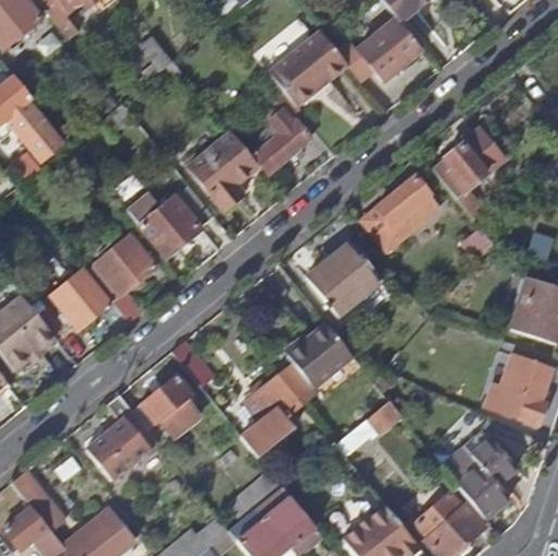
[(0,0),(0,43),(3,47),(42,16),(27,0),(0,0)]
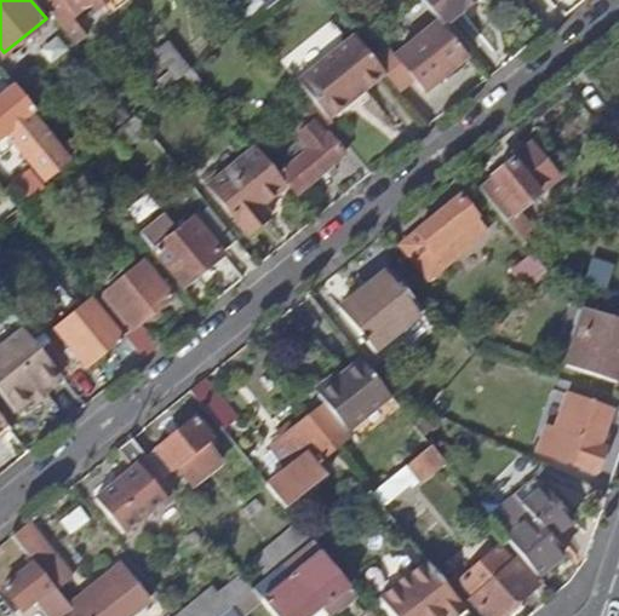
[(44,0),(78,41),(87,33),(73,15),(90,0),(93,0),(98,5),(104,0),(44,0)]
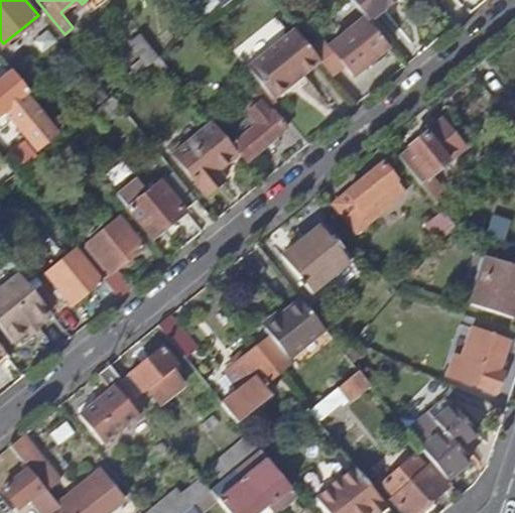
[(354,0),(366,15),(369,19),(392,0),(354,0)]
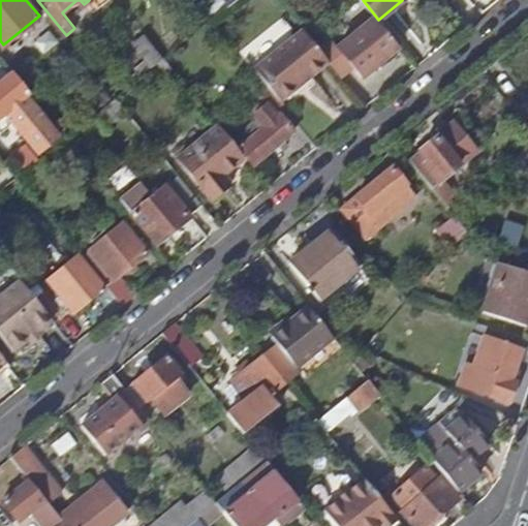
[(378,20),(375,16),(338,47),(353,66),(363,75),(399,44),(378,20)]
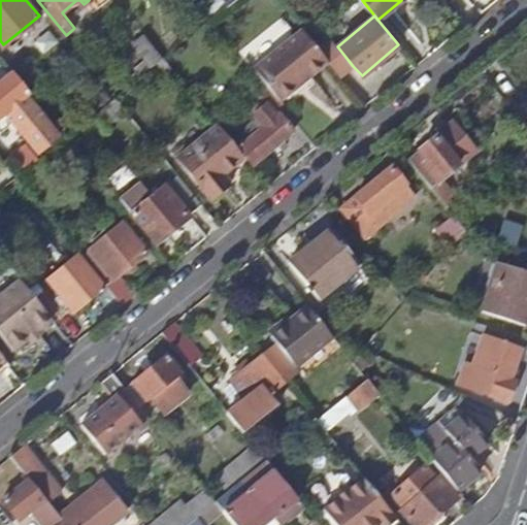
[(253,66),(272,90),(280,98),(298,84),(295,77),(302,73),(307,76),(328,59),(319,46),(302,26),(253,66)]
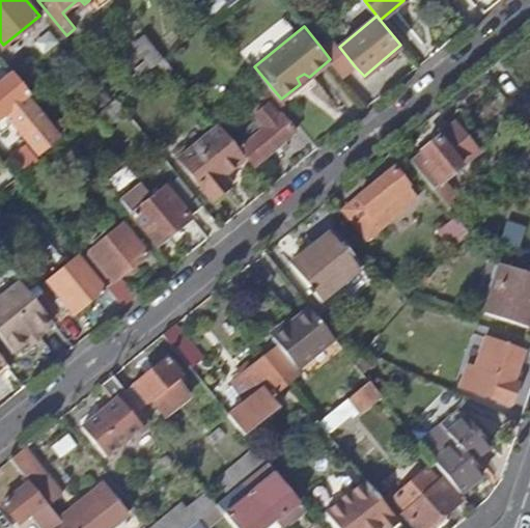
[(164,57),(165,56),(145,32),(136,40),(155,64),(164,57)]
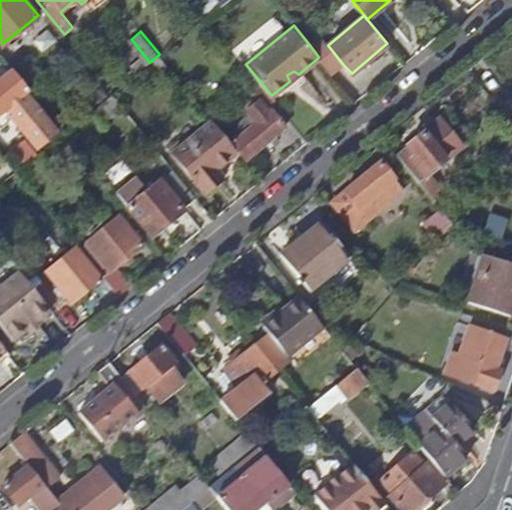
[(310,45),(319,57),(332,72),(343,64),(328,45),(320,36),(310,45)]
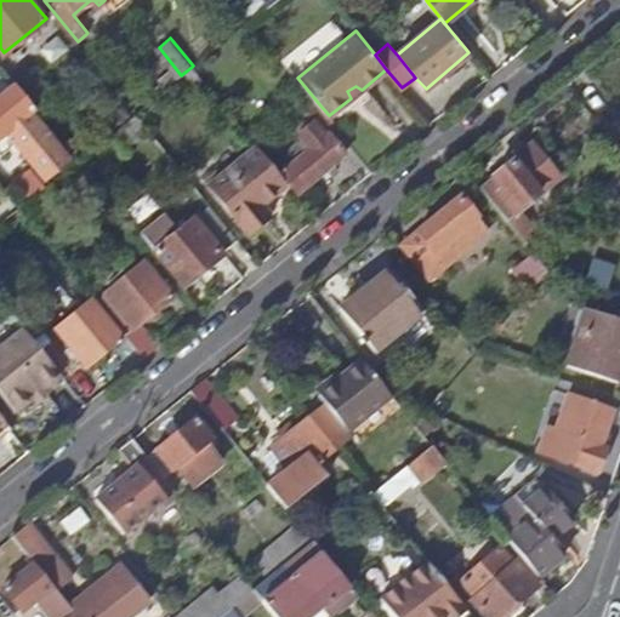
[(0,93),(16,81),(11,76),(0,85),(0,93)]
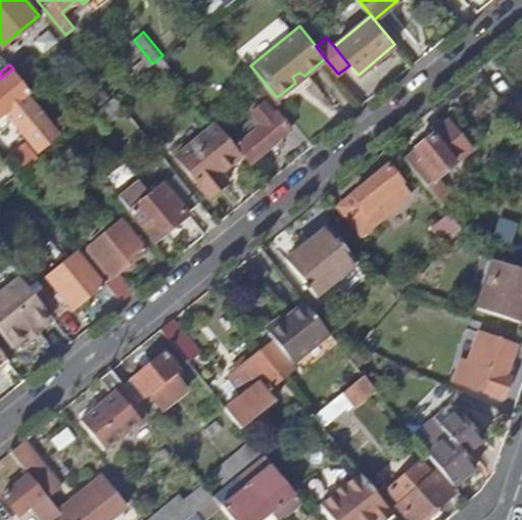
[(30,89),(13,68),(0,79),(0,112),(5,109),(13,120),(39,149),(59,133),(27,94),(27,92),(30,89)]
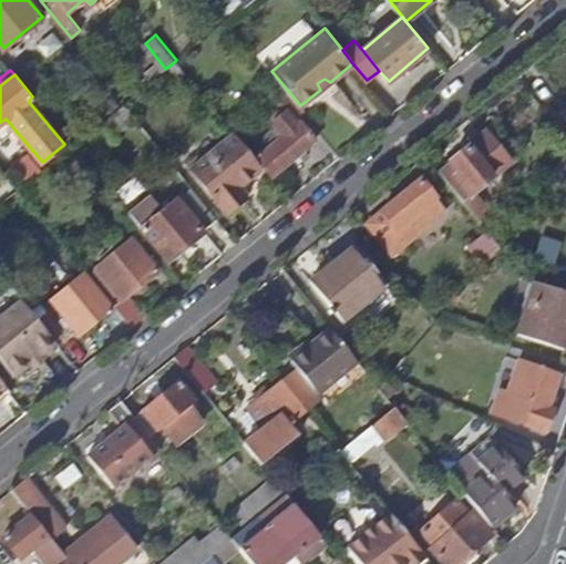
[(300,105),(292,96),(285,104),(288,110),(274,122),(285,134),(257,156),(273,175),(317,139),(302,121),(308,115),(300,105)]
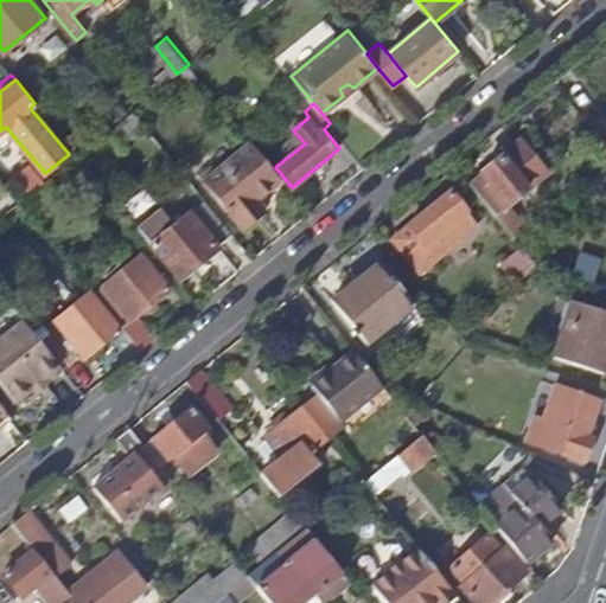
[(145,124),(133,109),(125,116),(136,130),(145,124)]
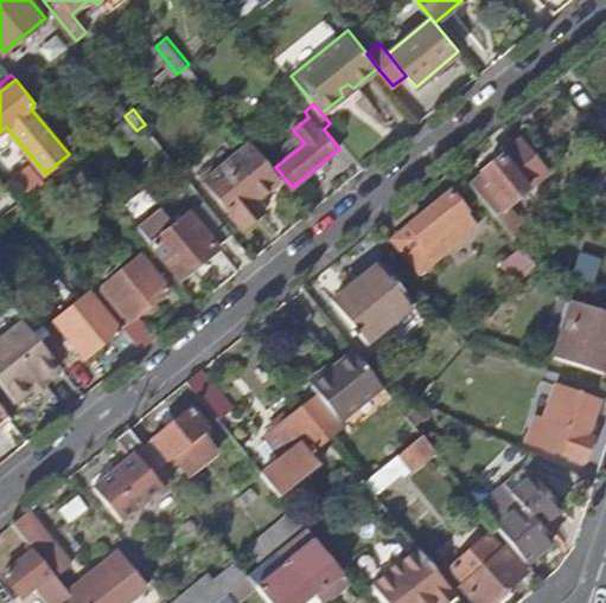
[(0,149),(1,151),(16,139),(6,127),(0,130),(0,149)]
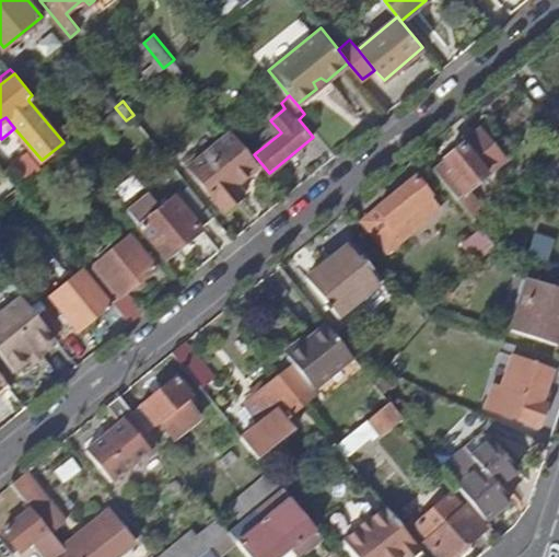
[(479,127),(461,141),(486,172),(504,157),(479,127)]
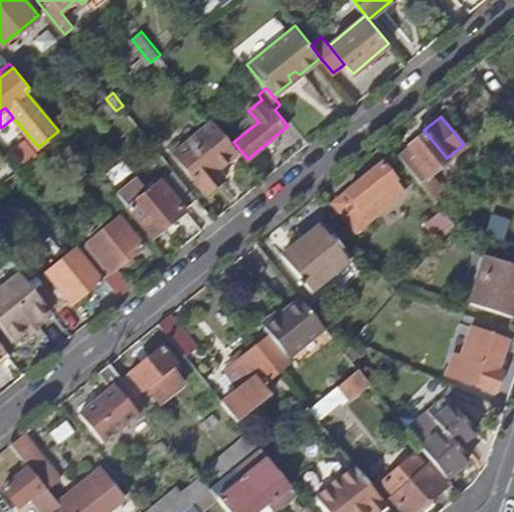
[(236,149),(213,120),(173,152),(206,192),(224,177),(217,168),(236,149)]
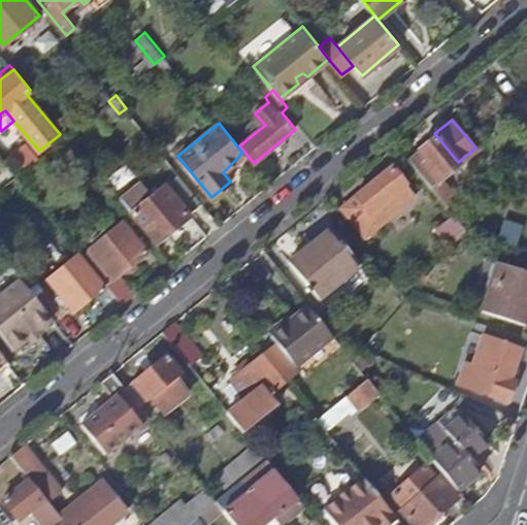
[(409,160),(430,185),(441,175),(458,162),(434,133),(420,145),(422,149),(409,160)]
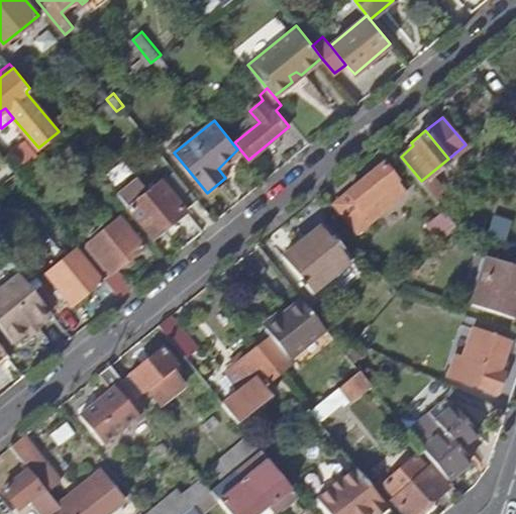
[(357,231),(407,190),(384,162),(334,203),(357,231)]
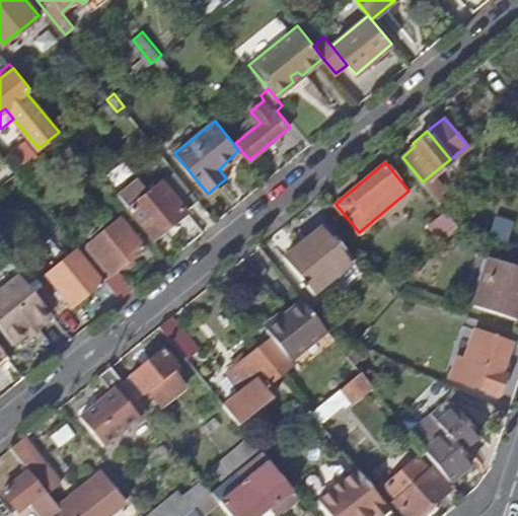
[(198,198),(174,169),(162,179),(186,209),(198,198)]
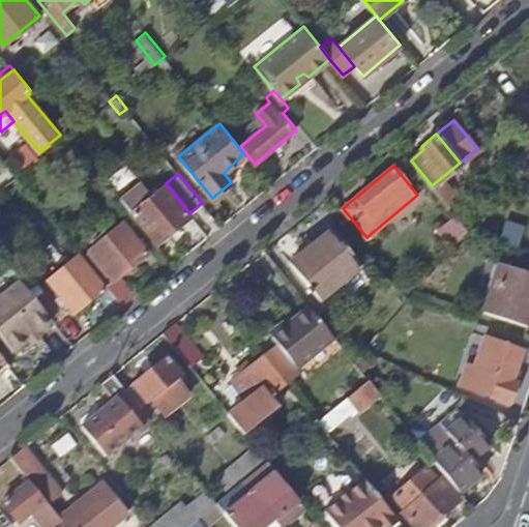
[(453,212),(453,213),(467,230),(476,216),(443,176),(432,185),(453,212)]
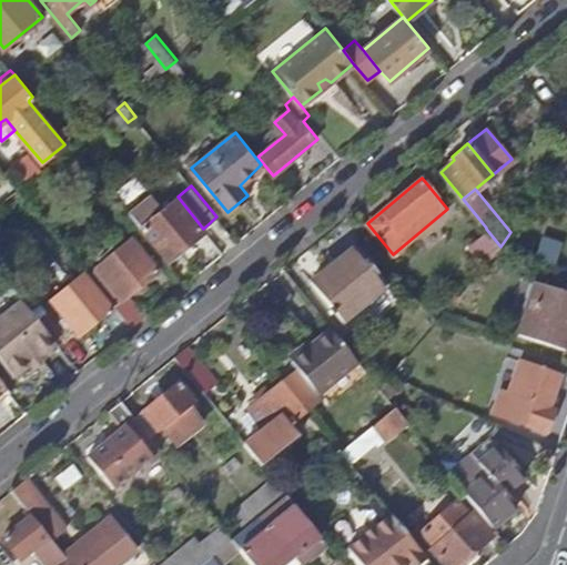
[(203,229),(178,197),(142,226),(169,259),(205,230),(203,229)]
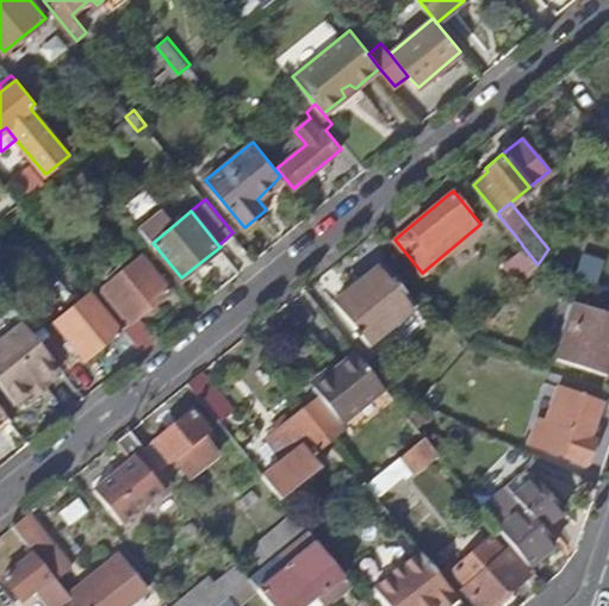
[(538,264),(522,245),(505,260),(523,280),(538,264)]
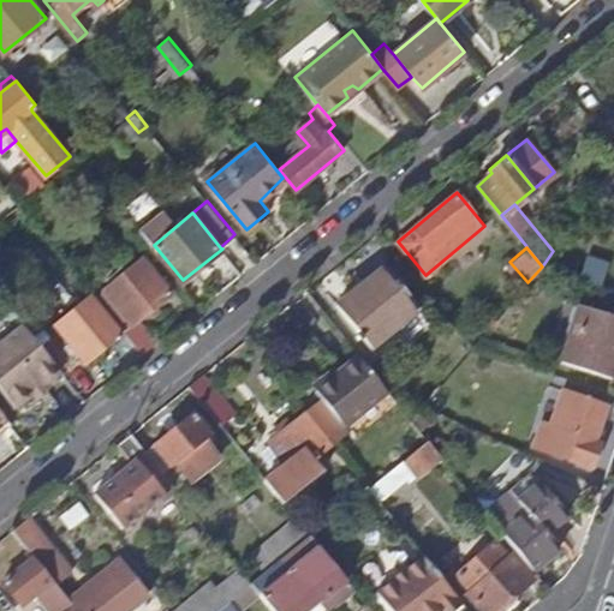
[(96,294),(124,329),(137,318),(171,291),(142,256),(96,294)]
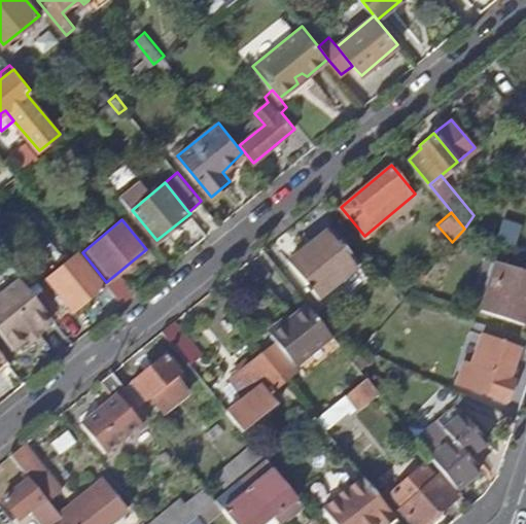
[(318,295),(359,263),(329,226),(289,260),(318,295)]
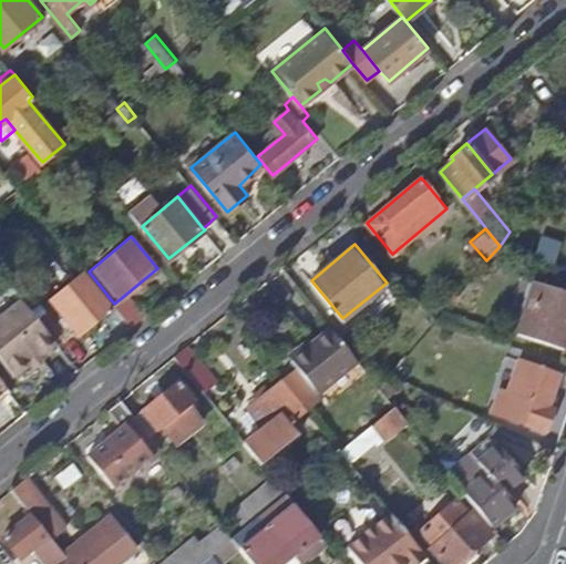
[(111,305),(83,270),(51,298),(80,331),(111,306),(111,305)]
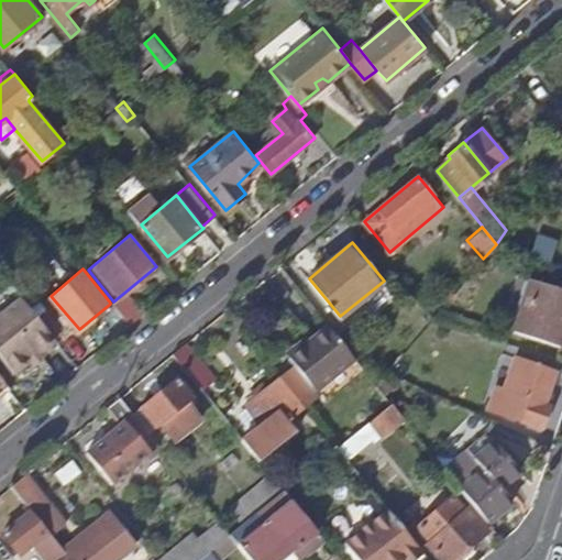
[(515,329),(561,346),(561,287),(531,277),(515,329)]
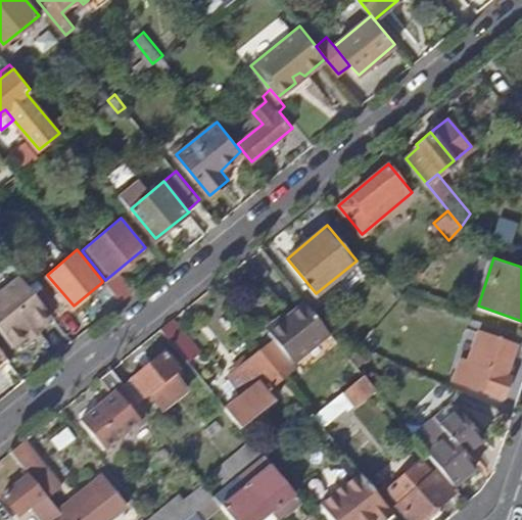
[(122,300),(133,290),(116,271),(105,280),(122,300)]
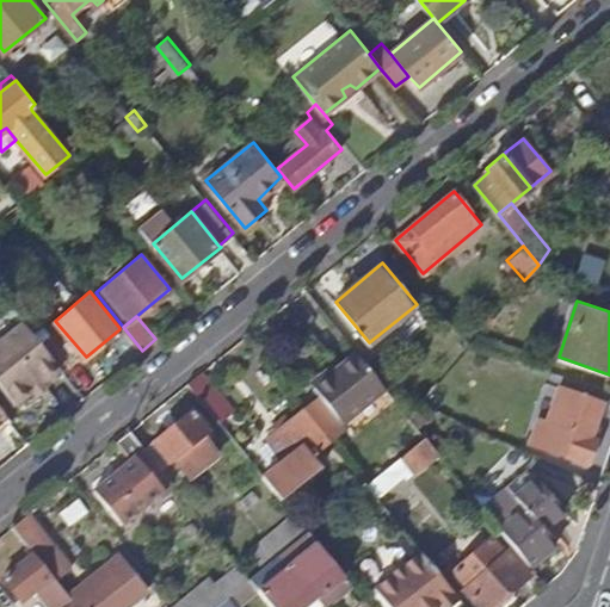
[(0,382),(17,402),(61,366),(57,361),(42,342),(26,322),(24,320),(0,339),(0,382)]
